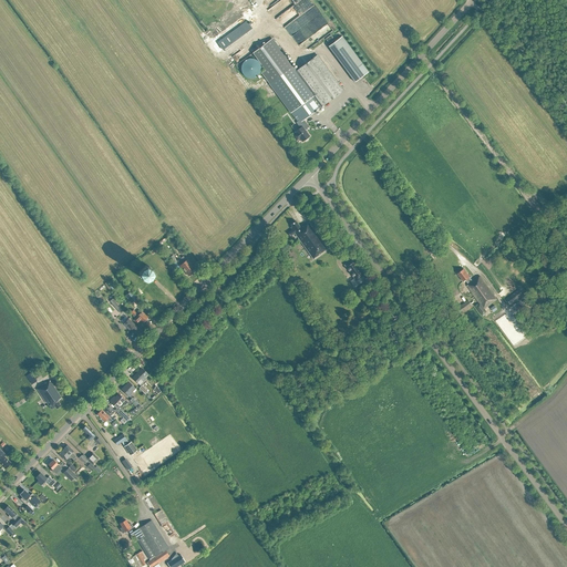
[(247,21),(217,42),(223,50),(253,29),(247,21)]
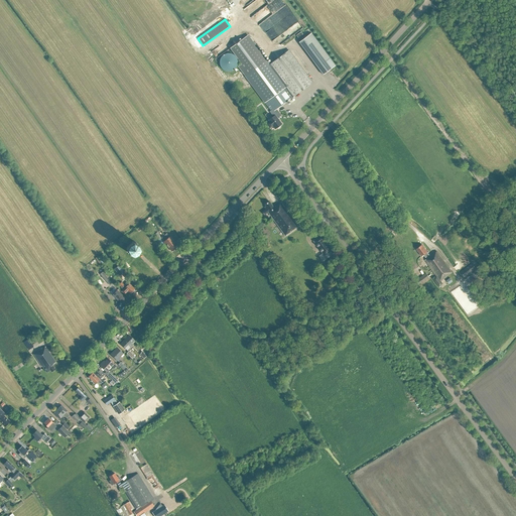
[(299,20),(273,39),(278,46),(304,27),(299,20)]
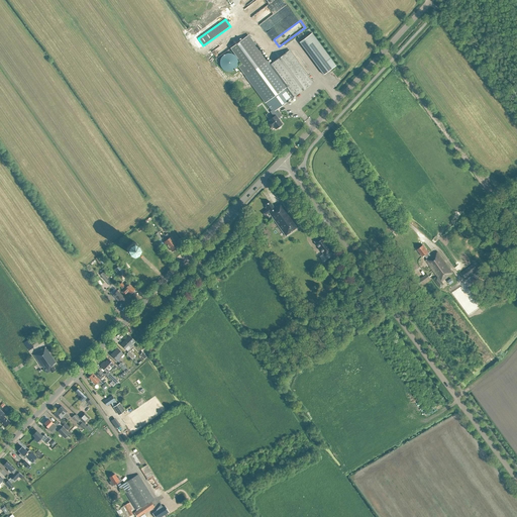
[(269,65),(266,61),(267,60),(248,34),(230,48),(241,64),(239,66),(272,110),(270,111),(274,116),(269,120),(270,121),(268,124),(270,128),(273,125),(276,129),(278,127),(278,128),(281,126),(280,125),(282,124),(278,118),(281,115),(277,109),(293,97),(313,82),(290,49),(269,65)]
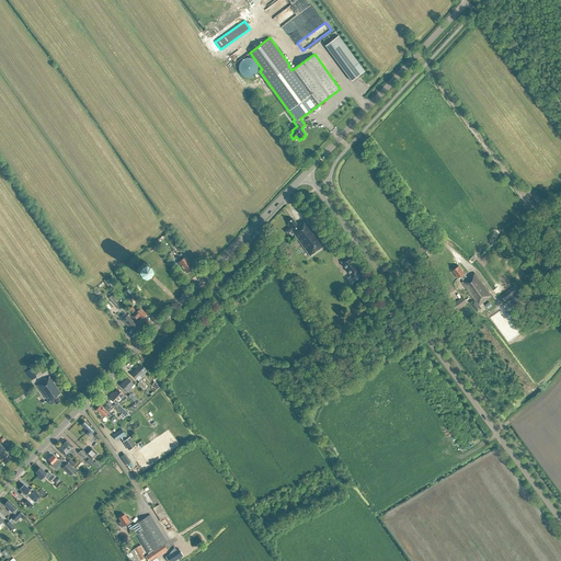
[(248,78),(249,78),(250,78),(251,77),(252,77),(253,76),(254,76),(255,75),(256,73),(256,72),(258,71),(258,70),(258,69),(259,68),(259,67),(258,66),(258,65),(258,64),(256,63),(256,61),(255,61),(255,60),(254,59),(253,59),(252,58),(251,58),(250,58),(249,58),(248,58),(247,58),(245,58),(244,58),(243,59),(242,59),(242,60),(241,60),(240,61),(240,63),(239,64),(239,65),(239,66),(238,67),(238,68),(239,69),(239,70),(239,71),(239,72),(240,73),(241,73),(241,75),(242,76),(243,76),(243,77),(244,77),(245,77),(247,78),(248,78)]
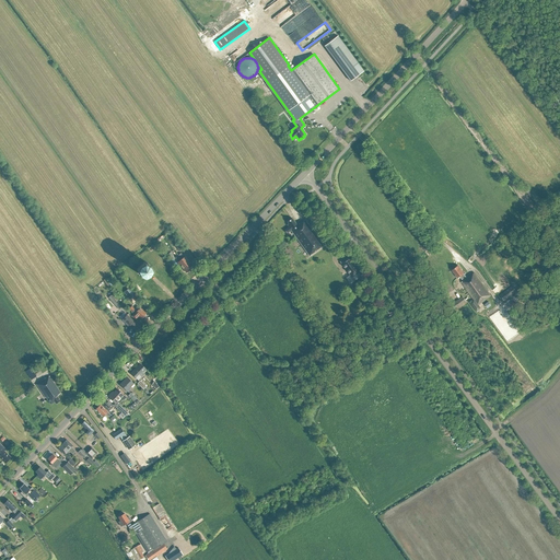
[(358,62),(343,72),(350,81),(363,71),(358,62)]
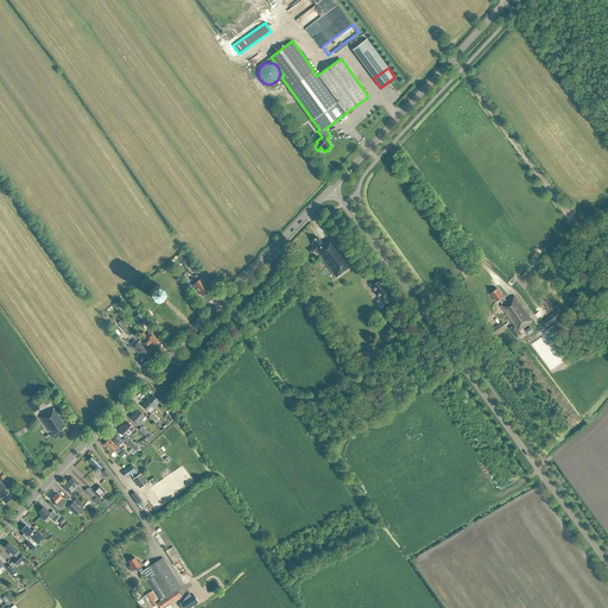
[(305,128),(301,122),(295,127),(298,133),(305,128)]
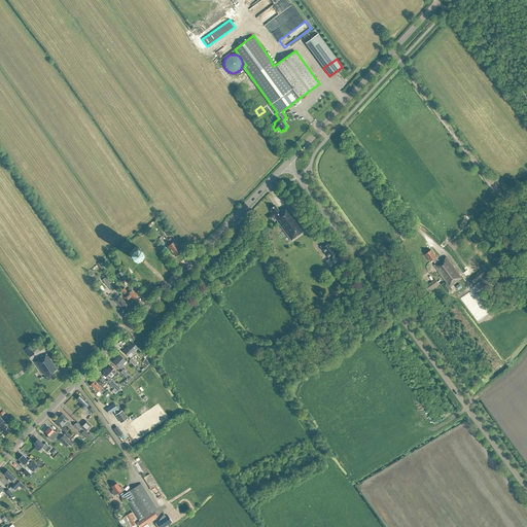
[(279,212),(275,205),(270,209),(272,211),(270,212),(272,213),(268,216),(270,219),(274,216),(290,241),(304,232),(286,207),(279,212)]
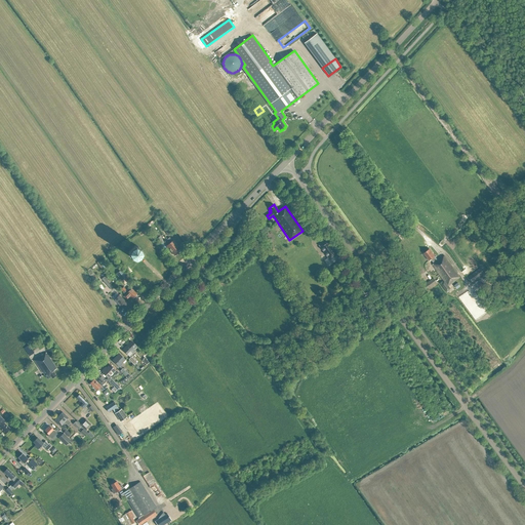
[(166,240),(178,252),(182,249),(173,240),(172,241),(169,237),(166,240)]
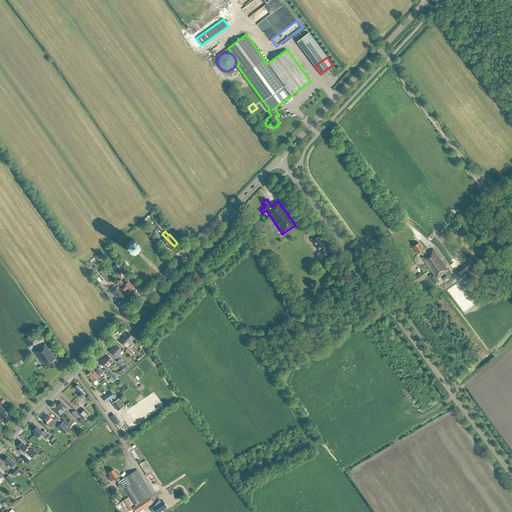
[(320,259),(330,252),(328,249),(328,248),(318,233),(310,239),(319,251),(316,254),(320,259)]
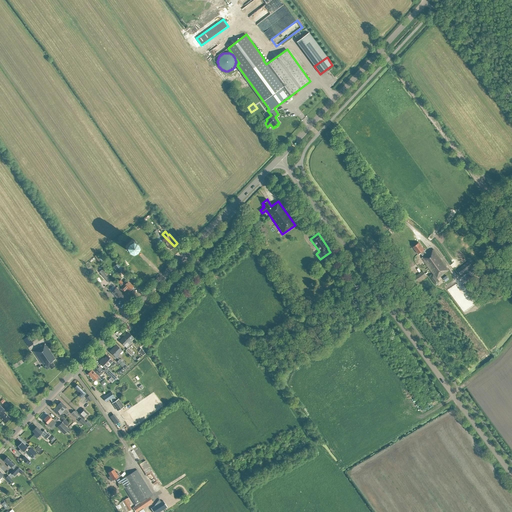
[(170,249),(174,246),(162,234),(160,236),(163,239),(162,240),(170,249)]
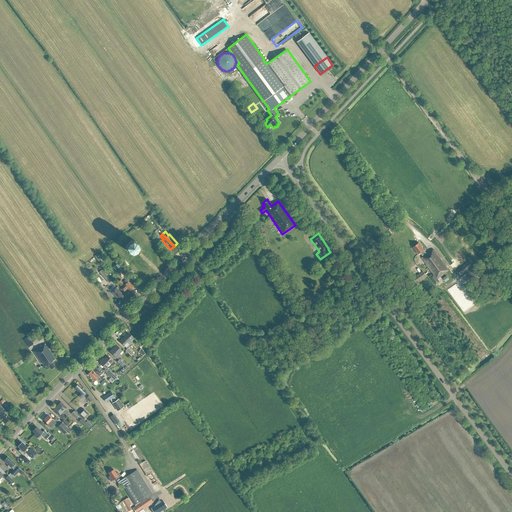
[(132,254),(135,253),(139,249),(140,246),(139,244),(135,240),(132,239),(126,244),(125,247),(127,249),(130,253),(132,254)]
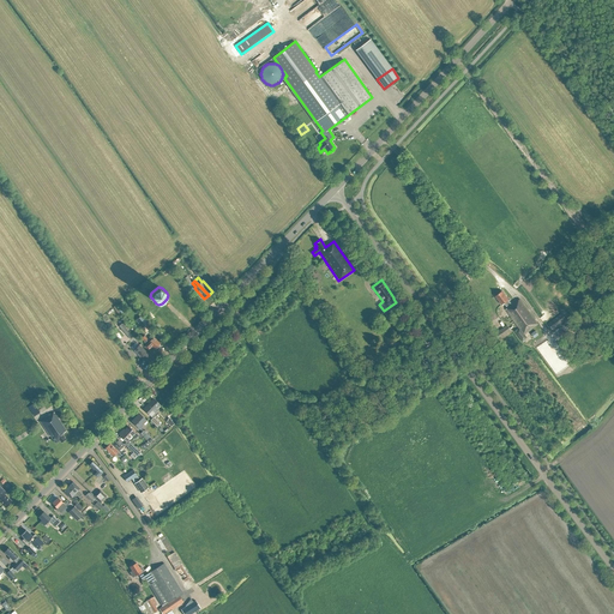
[(512,305),(509,300),(503,292),(495,296),(503,305),(504,304),(507,308),(506,309),(519,329),(516,331),(523,341),(528,338),(524,335),(539,324),(519,299),(512,305)]
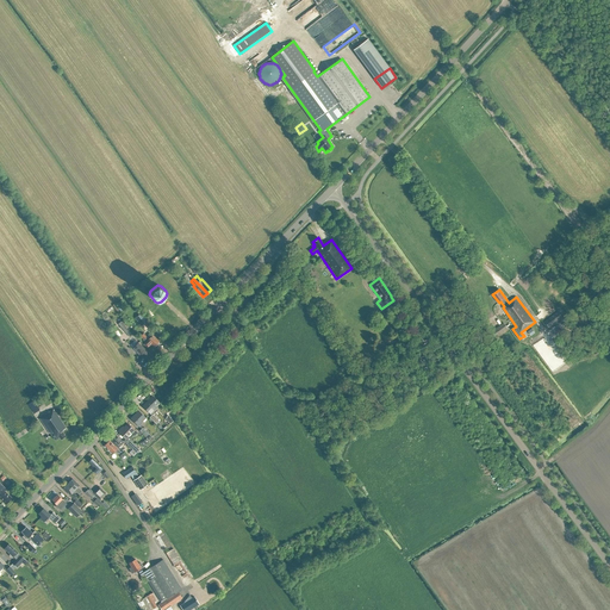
[(556,312),(545,321),(549,328),(561,319),(562,318),(558,311),(556,312)]
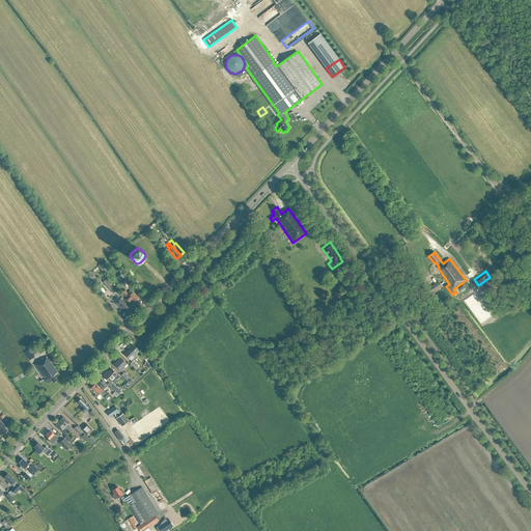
[(132,284),(122,273),(118,276),(123,283),(126,282),(129,286),(132,284)]
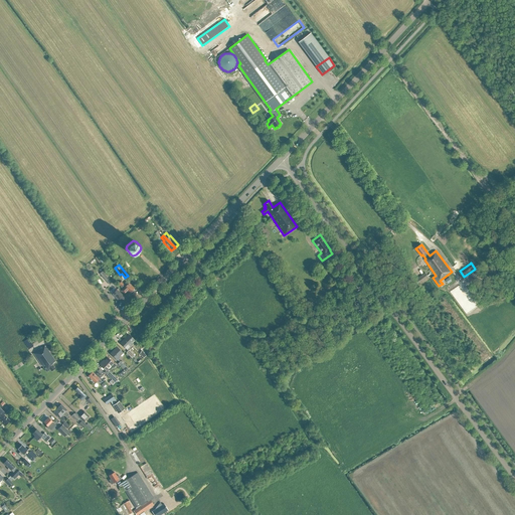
[(114,282),(105,271),(101,274),(108,283),(110,285),(114,282)]
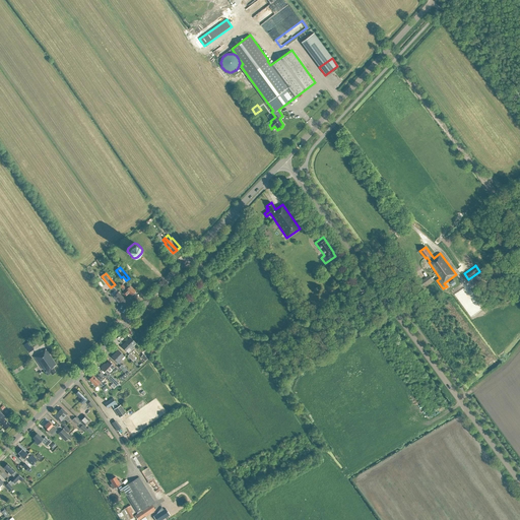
[(427,285),(434,280),(430,275),(423,280),(427,285)]
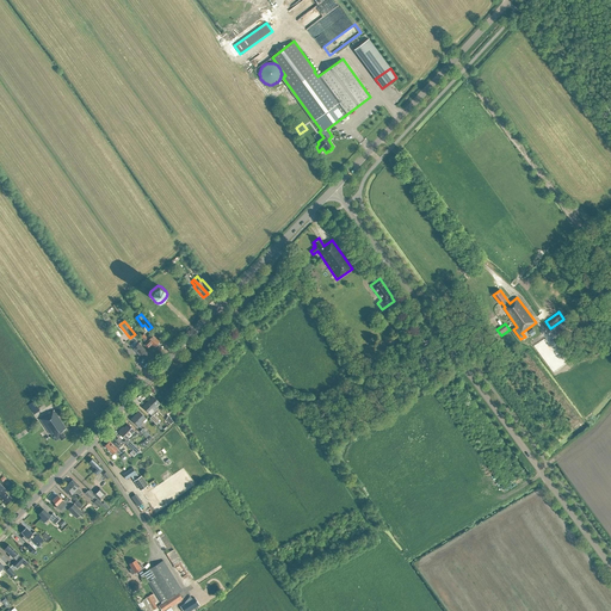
[(149,334),(147,337),(143,333),(140,337),(143,340),(144,339),(147,341),(143,345),(148,349),(150,345),(154,349),(160,343),(153,335),(152,334),(149,334)]
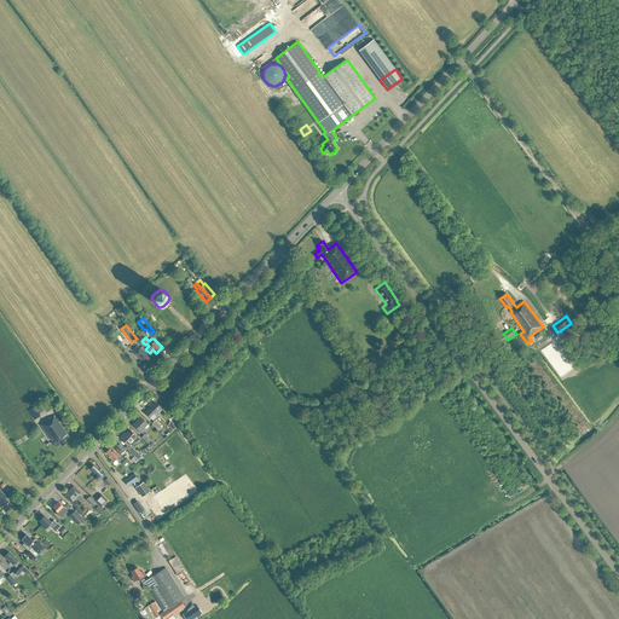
[(137,345),(132,350),(136,353),(134,353),(138,357),(142,360),(143,359),(146,363),(151,358),(140,348),(137,345)]
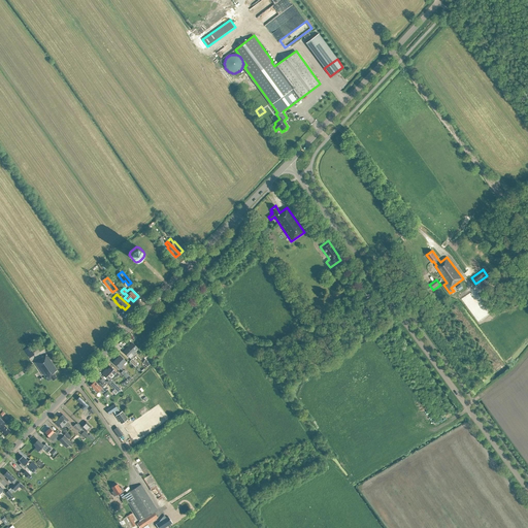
[(487,295),(483,298),(490,308),(494,305),(487,295)]
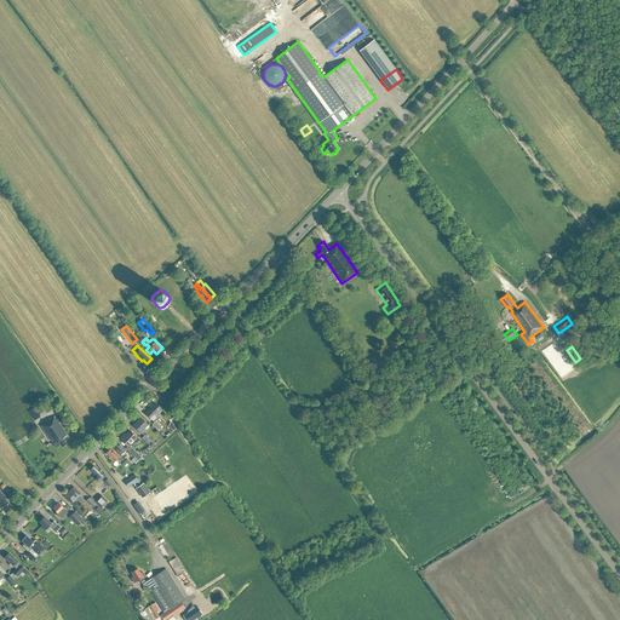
[(154,422),(161,414),(159,412),(161,409),(155,403),(145,413),(154,422)]
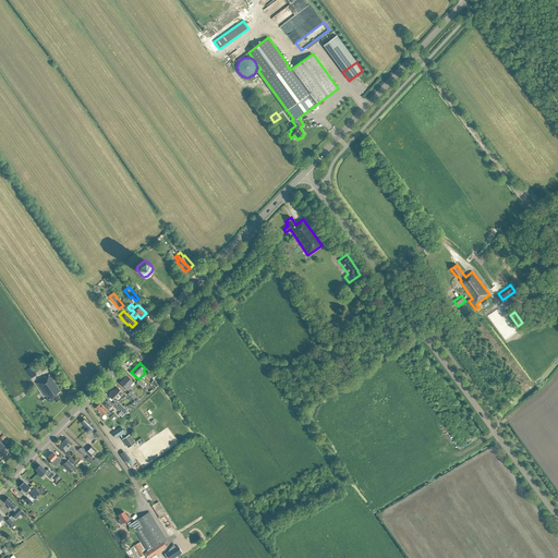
[(60,399),(57,395),(60,391),(49,375),(36,384),(45,396),(46,396),(50,403),(55,400),(56,402),(60,399)]
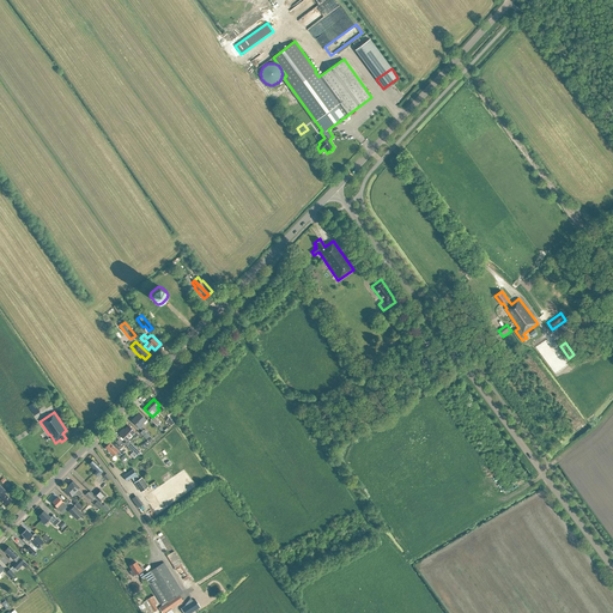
[(140,429),(143,426),(141,425),(146,420),(139,413),(132,420),(140,429)]
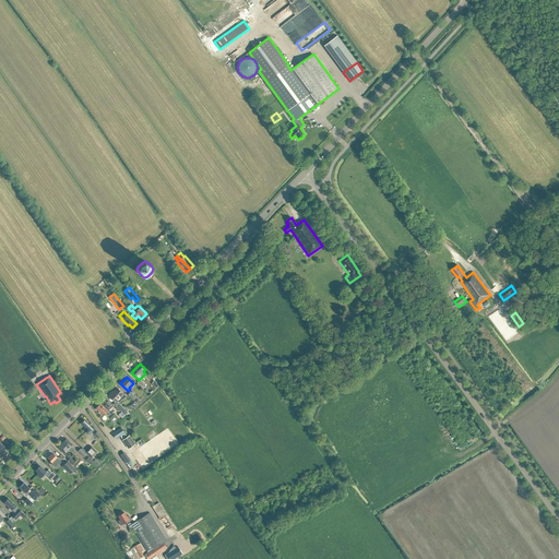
[(117,389),(113,393),(111,392),(108,395),(116,403),(118,401),(119,401),(122,399),(123,399),(125,397),(125,395),(117,389)]
